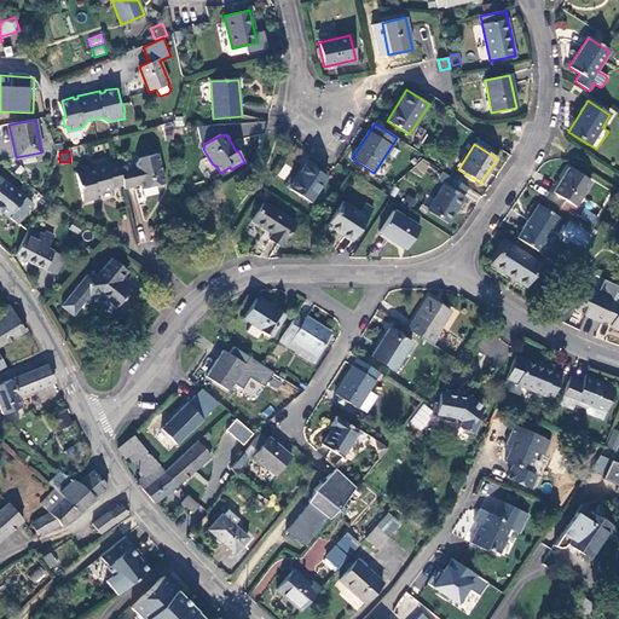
[(136,166),(121,171),(125,186),(126,190),(142,187),(143,190),(166,185),(163,177),(162,177),(161,171),(162,171),(158,155),(139,160),(136,165),(136,166)]
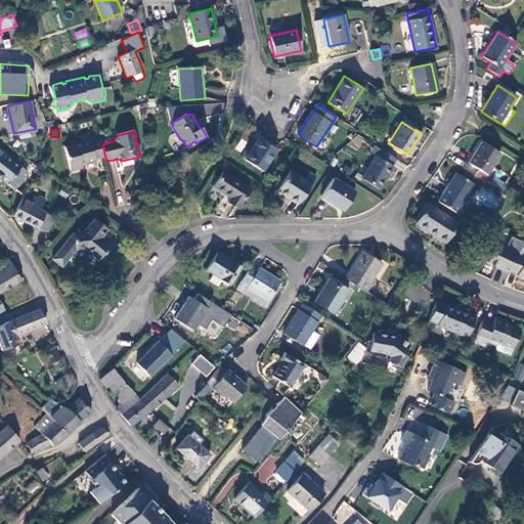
[(96,160),(105,158),(102,144),(100,135),(93,137),(94,140),(66,147),(71,171),(83,169),(83,166),(96,162),(96,160)]
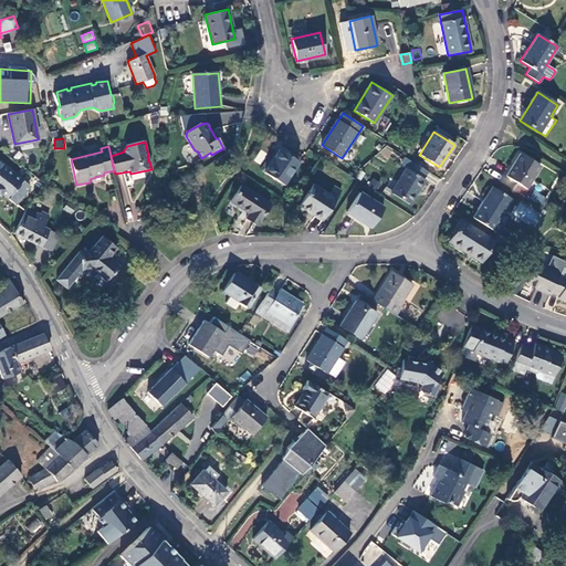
[(386,161),(394,153),(386,146),(378,155),(386,161)]
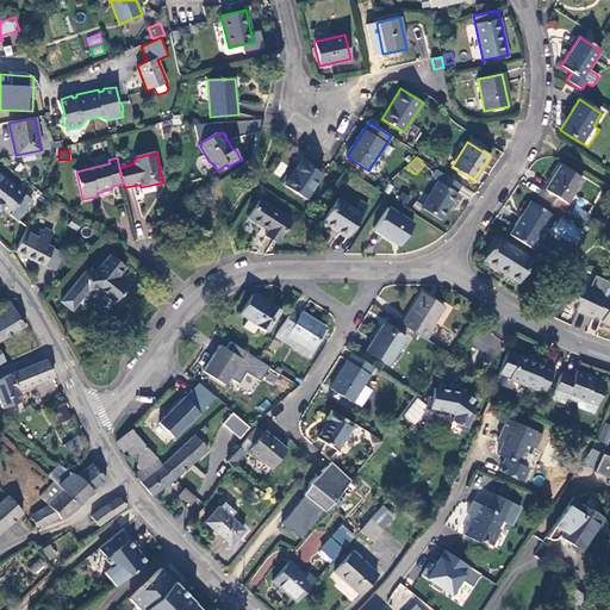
[(279,161),(274,174),(281,178),(287,165),(279,161)]
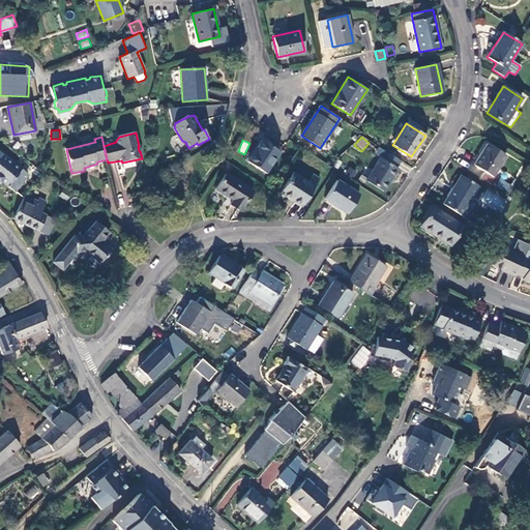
[(265,173),(280,151),(262,140),(247,162),(265,173)]
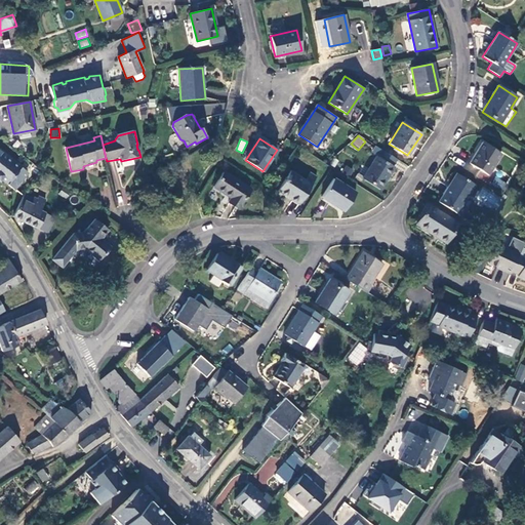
[(479,170),(475,176),(487,185),(491,177),(488,175),(501,155),(482,143),(469,163),(479,170)]
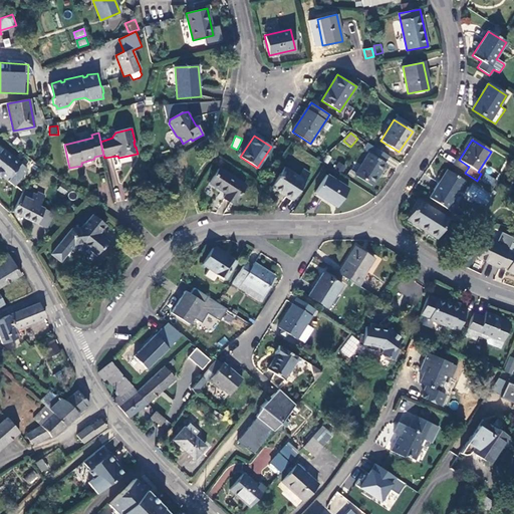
[(21,164),(0,148),(0,176),(0,177),(2,176),(15,186),(23,176),(16,171),(21,164)]
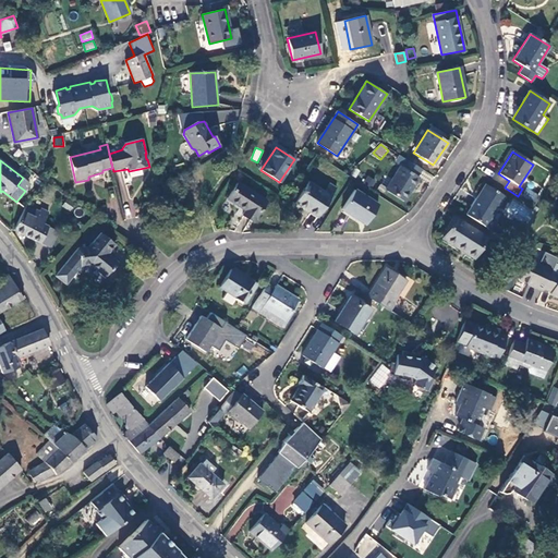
[(416,177),(422,170),(407,160),(401,167),(400,167),(386,190),(403,202),(419,179),(416,177)]
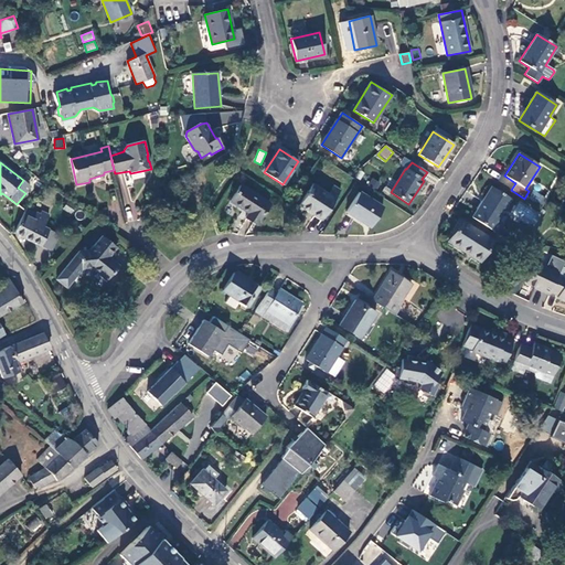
[(31,185),(23,180),(18,188),(25,193),(31,185)]
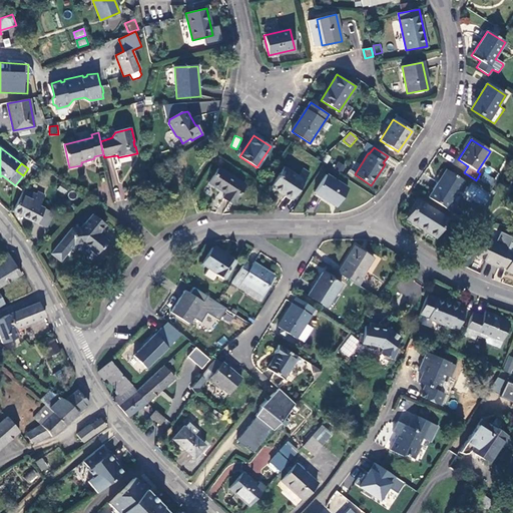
[(292,199),(305,180),(298,175),(284,166),(272,186),(292,199)]
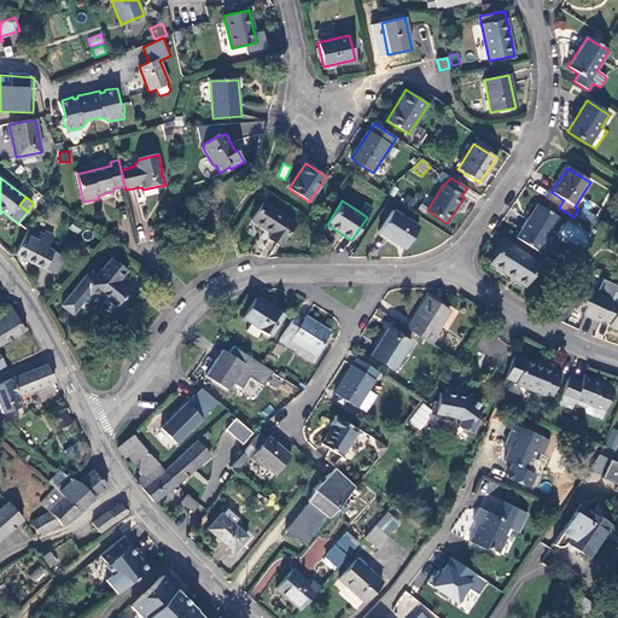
[(293,222),(263,202),(252,220),(270,233),(268,238),(280,245),(293,222)]
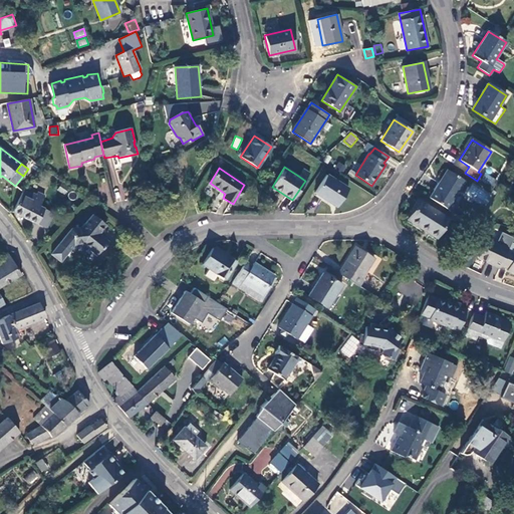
[(303,169),(298,176),(305,181),(310,173),(303,169)]
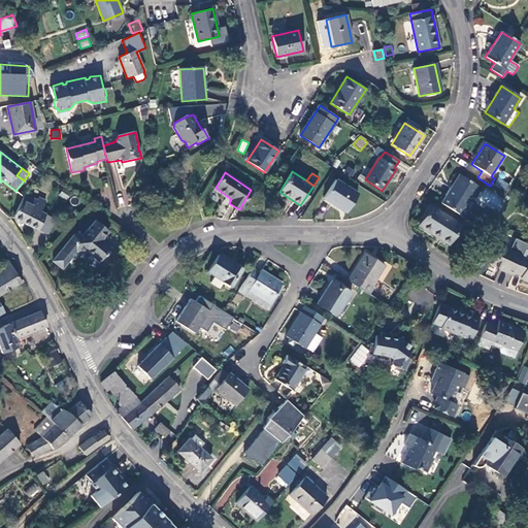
[(476,186),(459,174),(440,203),(458,215),(476,186)]
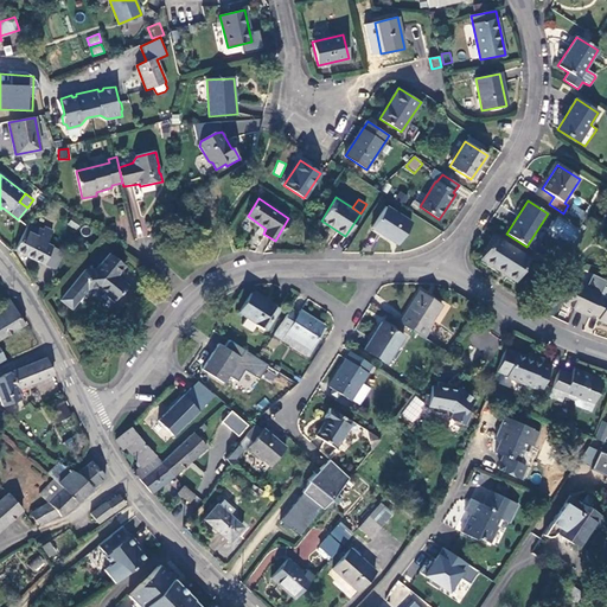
[(569,216),(585,219),(587,209),(572,205),(569,216)]
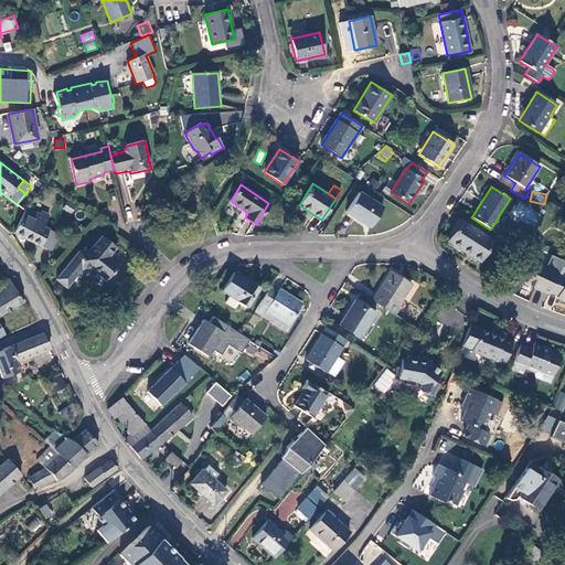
[(383,208),(359,192),(347,213),(370,227),(383,208)]
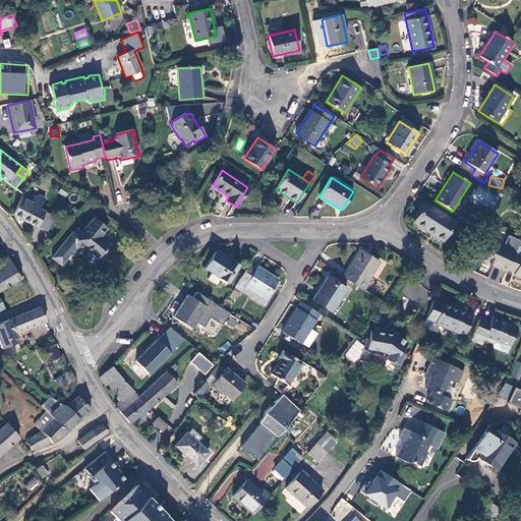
[(68,190),(62,186),(58,192),(64,196),(68,190)]
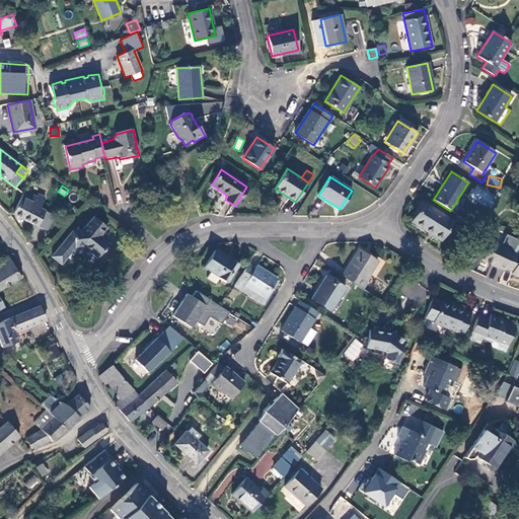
[(48,231),(55,216),(41,209),(46,199),(39,195),(36,198),(24,192),(13,214),(48,231)]
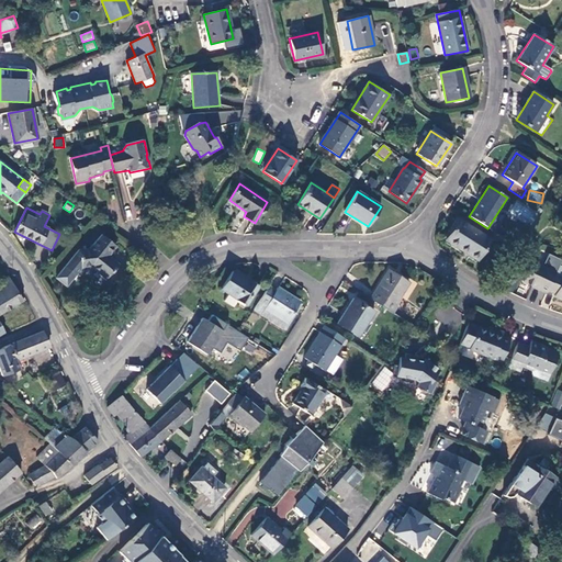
[(490,239),(459,220),(446,240),(476,260),(490,239)]
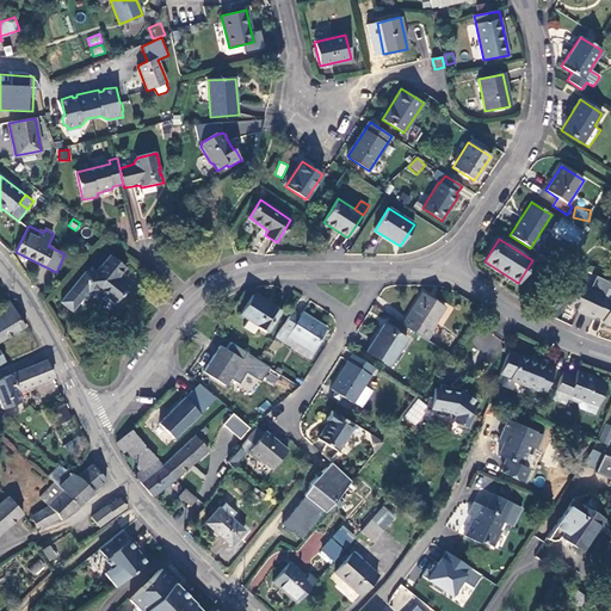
[(117,278),(125,267),(110,255),(98,271),(86,272),(62,302),(74,312),(88,291),(102,290),(115,301),(113,302),(116,304),(129,287),(117,278)]
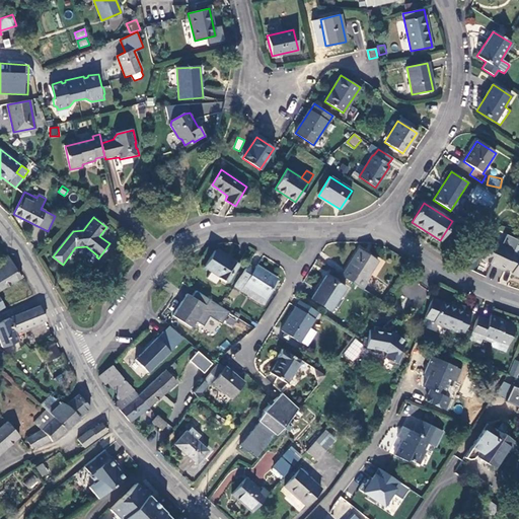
[(497,268),(504,272),(506,268),(513,252),(514,251),(492,241),(484,260),(497,267),(497,268)]
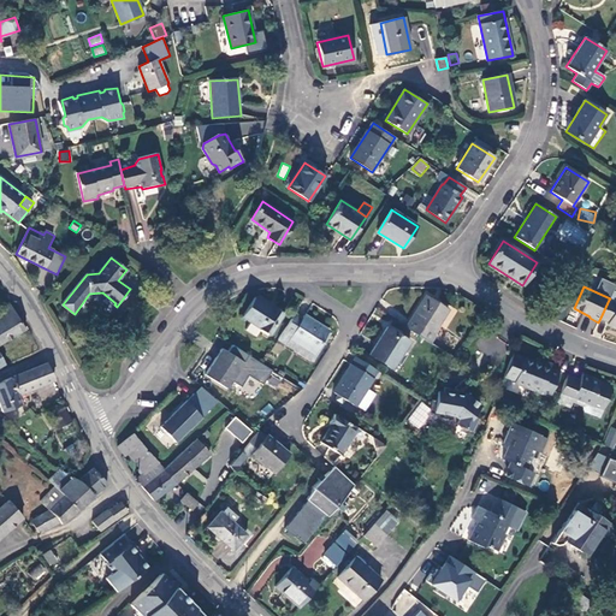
[(426,295),(406,329),(430,344),(436,336),(433,333),(449,309),(426,295)]
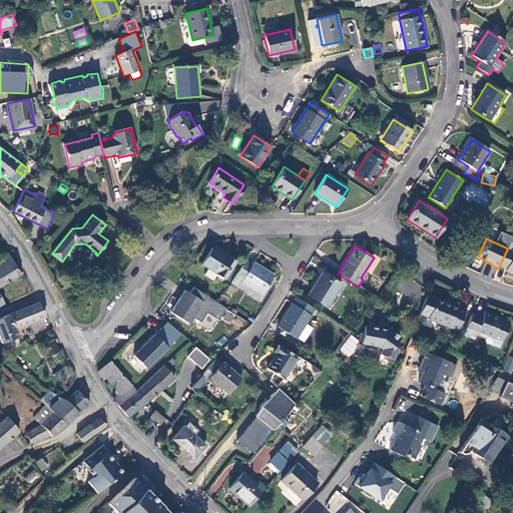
[(235,263),(212,247),(202,265),(212,271),(221,277),(225,279),(235,263)]
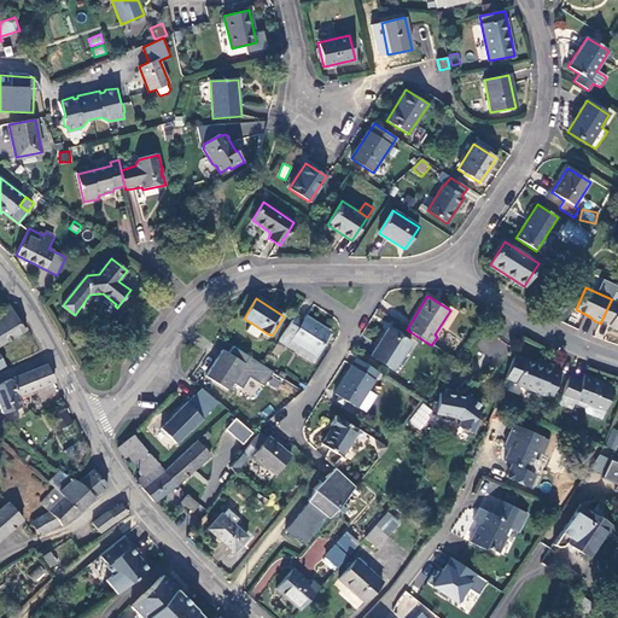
[(617,303),(611,301),(602,319),(611,322),(610,326),(617,330),(617,303)]
